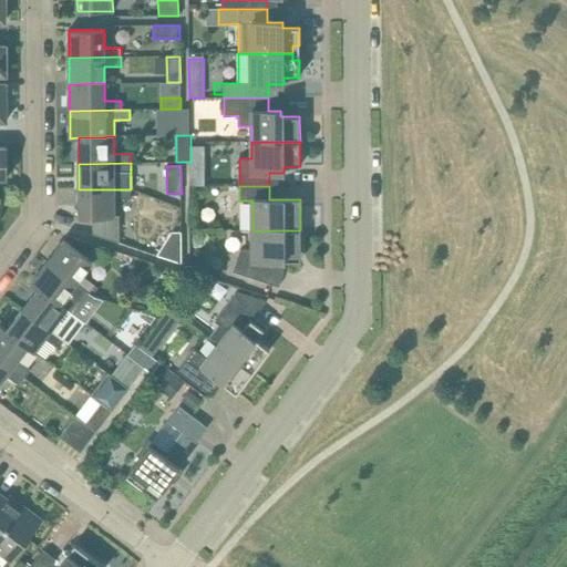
[(131,189),(79,189),(80,217),(93,217),(93,235),(120,244),(119,216),(114,216),(114,199),(131,199),(131,189)]
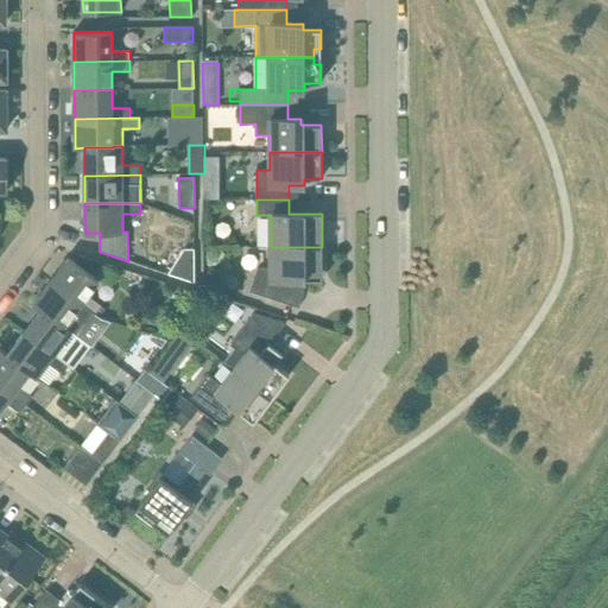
[(322,247),(271,247),(271,268),(258,268),(249,291),(299,308),(304,292),(303,292),(302,280),(323,280),(322,247)]
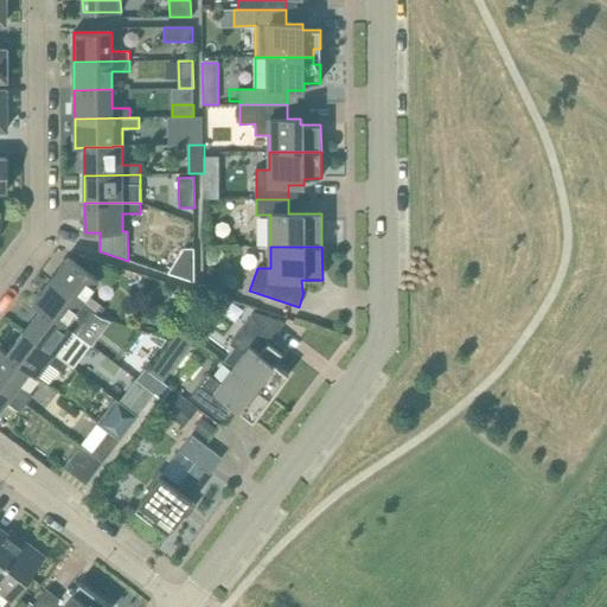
[(184,249),(168,274),(177,276),(195,282),(195,256),(195,249),(184,249)]
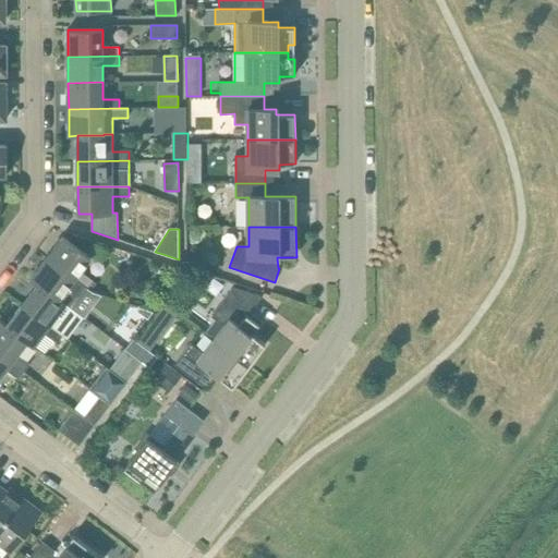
[(63,237),(47,257),(87,289),(93,281),(80,271),(91,257),(63,237)]
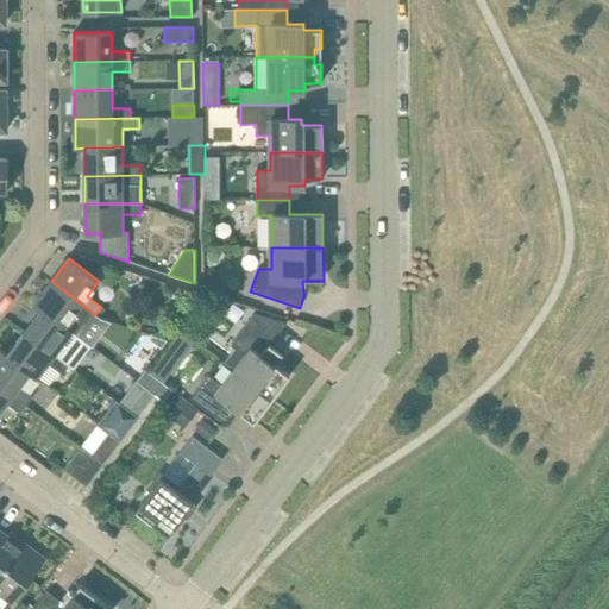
[(33,305),(41,311),(42,311),(64,327),(64,326),(79,337),(95,315),(51,281),(33,305)]
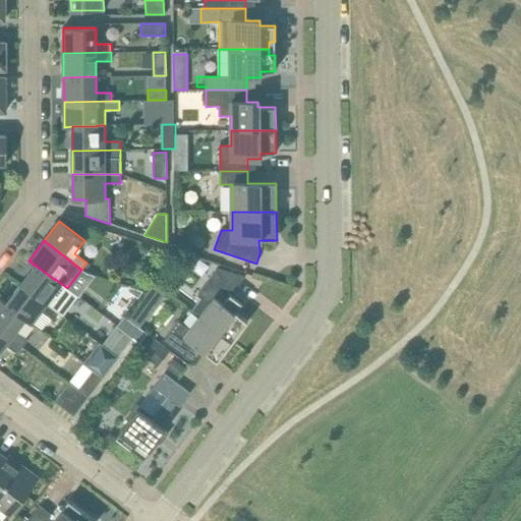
[(35,266),(20,285),(59,313),(63,316),(78,296),(67,288),(62,284),(55,279),(55,280),(36,266),(35,266)]
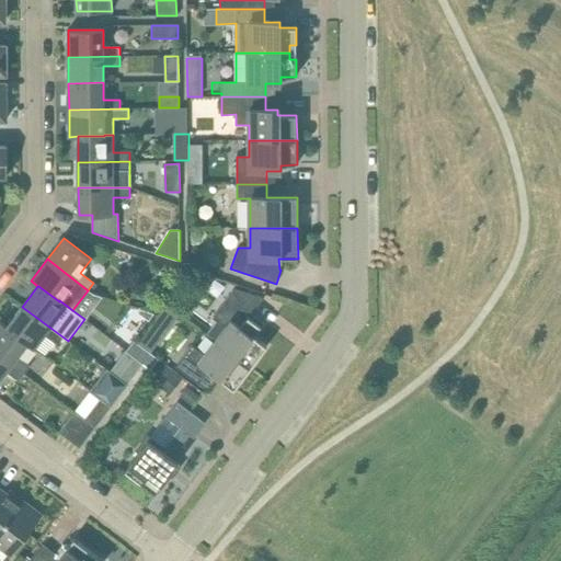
[(225,328),(215,341),(251,368),(267,346),(253,336),(261,327),(250,318),(264,298),(235,288),(213,318),(225,328)]
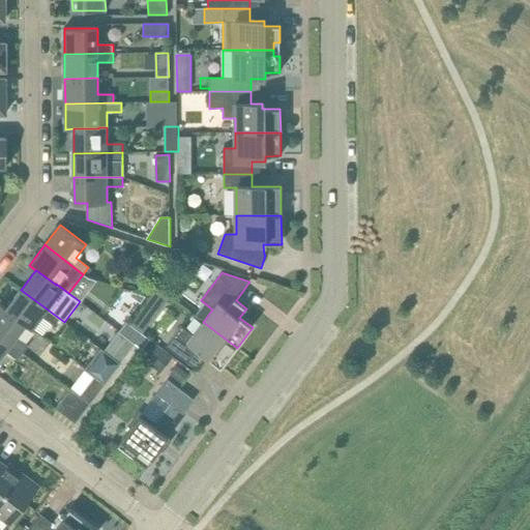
[(21,290),(6,308),(6,310),(26,324),(26,325),(32,330),(42,317),(55,326),(60,319),(21,290)]
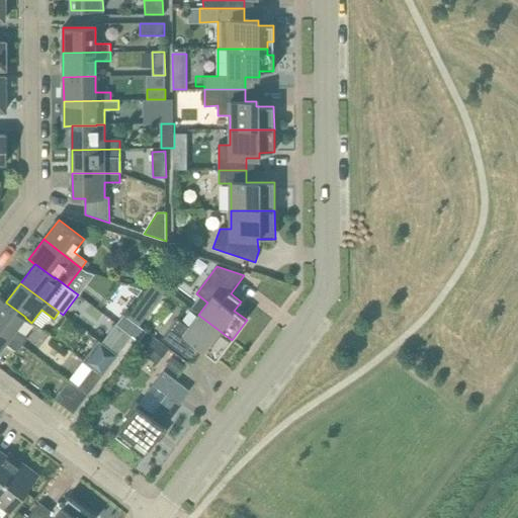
[(0,296),(0,328),(22,345),(27,339),(16,330),(25,318),(25,317),(6,303),(6,301),(0,296)]
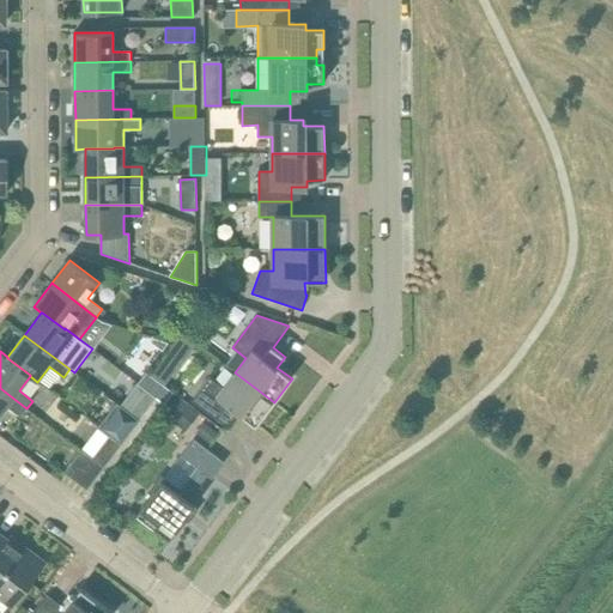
[(274,402),(235,372),(224,388),(210,377),(192,401),(217,420),(229,406),(256,426),(274,402)]
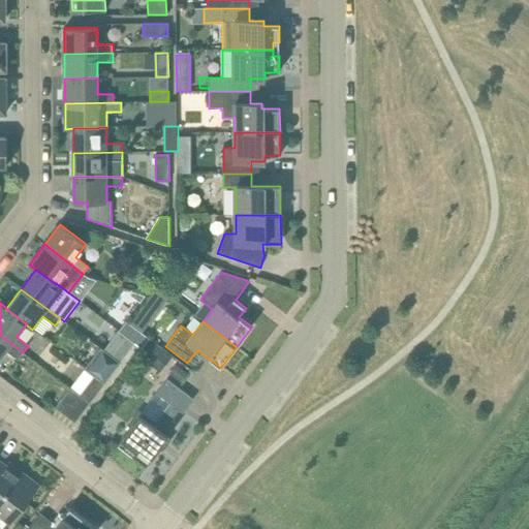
[(103,350),(120,363),(135,343),(118,331),(103,350)]
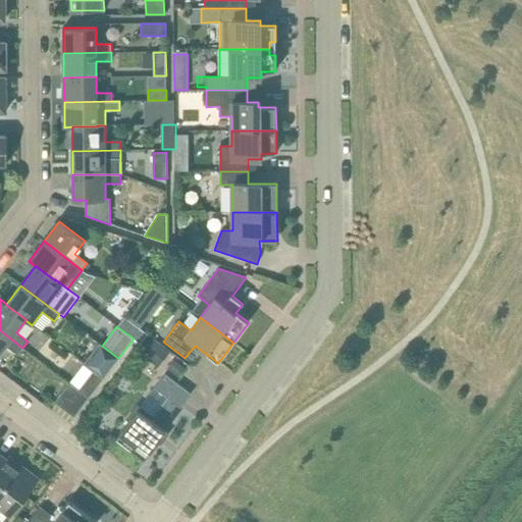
[(22,348),(0,330),(0,353),(5,346),(17,355),(22,348)]
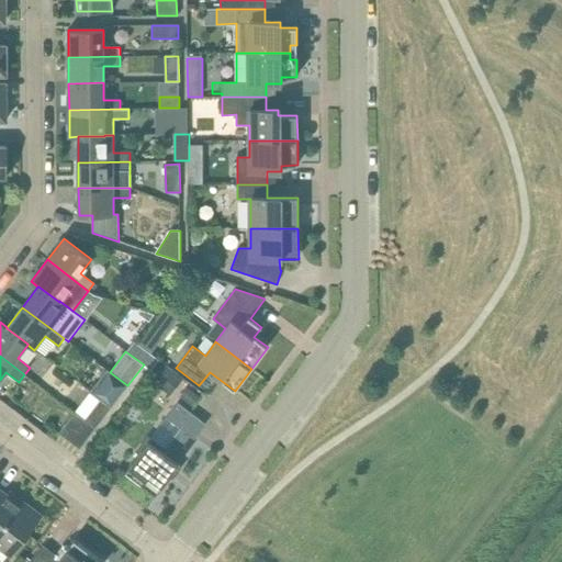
[(149,380),(170,396),(183,379),(163,363),(149,380)]
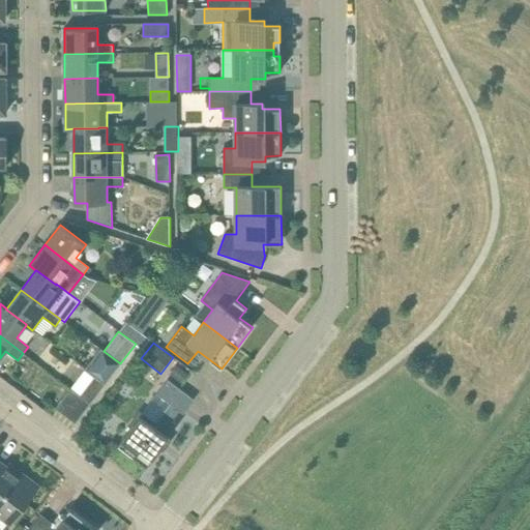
[(101,349),(86,370),(105,384),(120,363),(104,351),(101,349)]
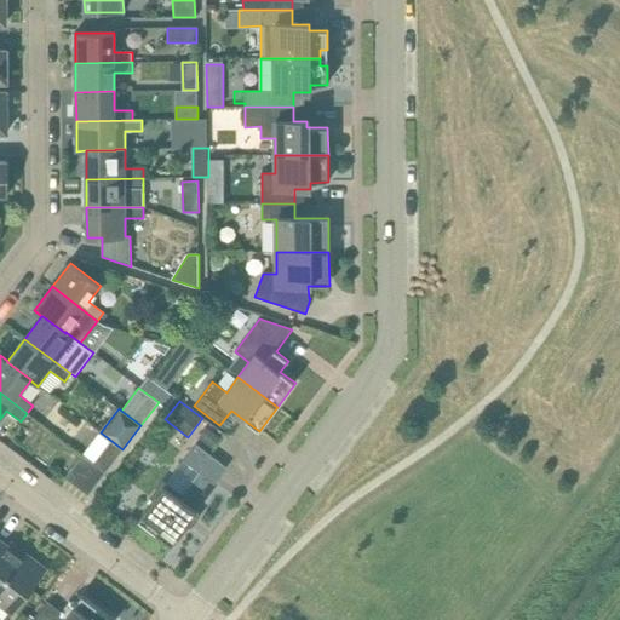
[(95,461),(93,464),(105,472),(122,449),(101,432),(84,453),(95,461)]
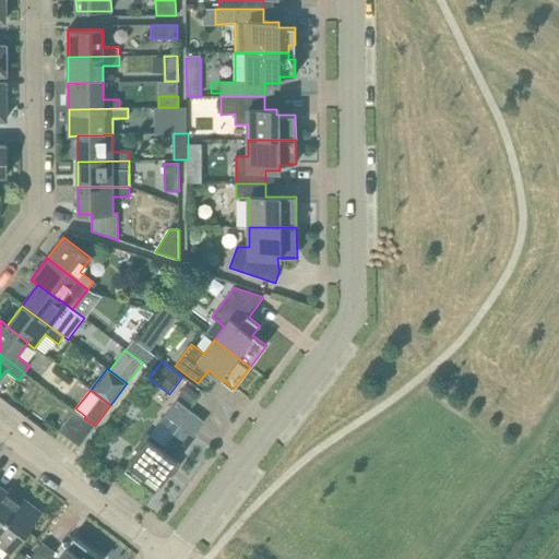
[(147,439),(125,470),(155,492),(178,462),(176,461),(186,447),(181,444),(201,418),(177,401),(165,415),(180,426),(162,450),(147,439)]
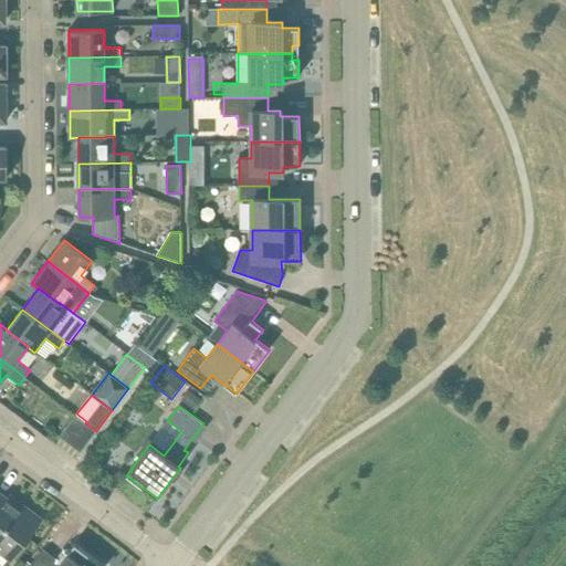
[(96,431),(85,423),(75,416),(59,437),(81,452),(96,431)]
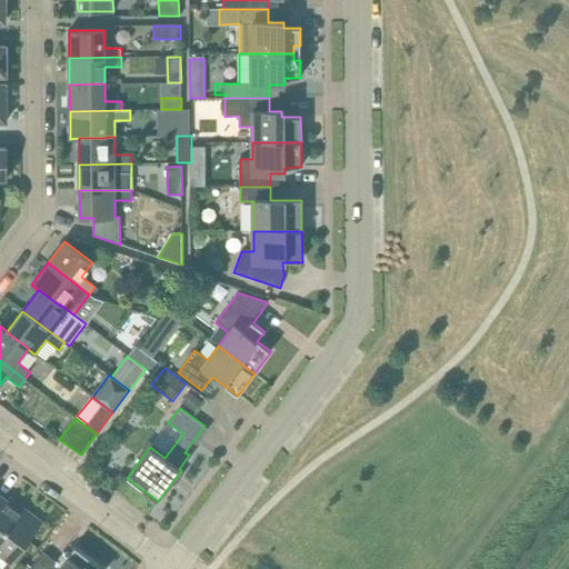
[(0,552),(11,561),(40,523),(21,509),(19,512),(0,497),(0,552)]
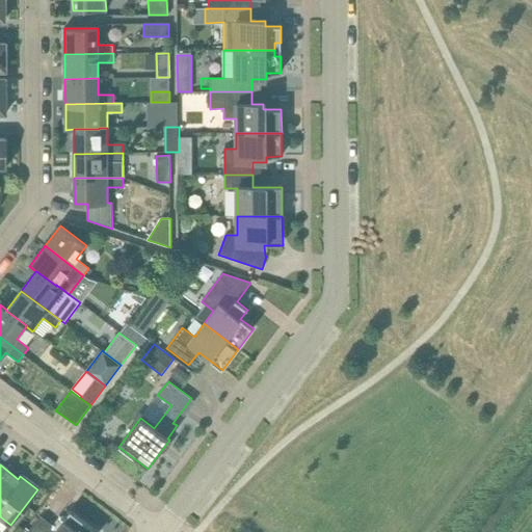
[(98,531),(71,510),(54,531),(31,531),(29,530),(27,531),(98,531)]
